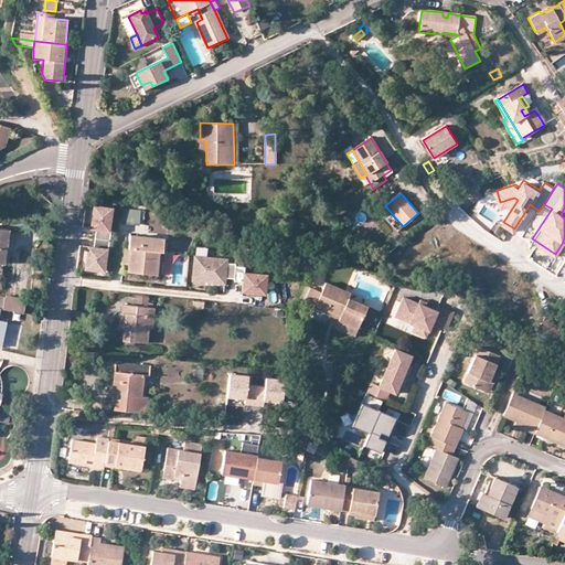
[(115,209),(95,205),(92,227),(98,228),(97,238),(109,240),(115,209)]
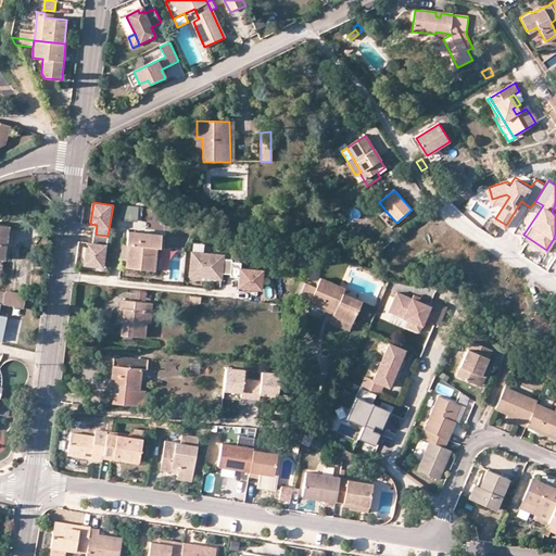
[(119,219),(138,219),(138,204),(121,204),(119,219)]
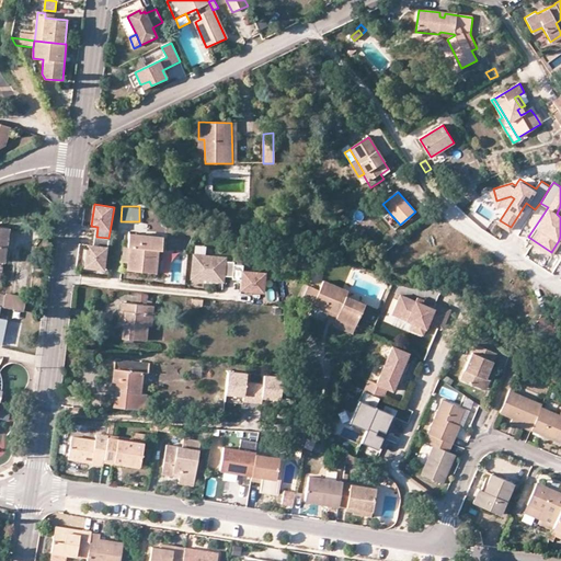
[(395,230),(400,225),(390,214),(385,218),(395,230)]
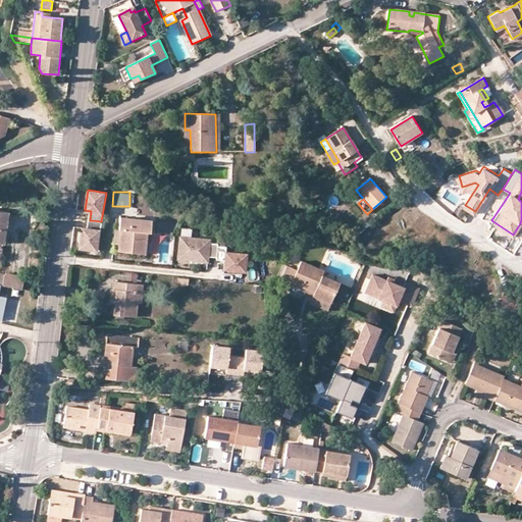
[(112,249),(145,253),(147,231),(150,232),(151,220),(120,216),(119,228),(120,228),(120,238),(113,238),(112,249)]
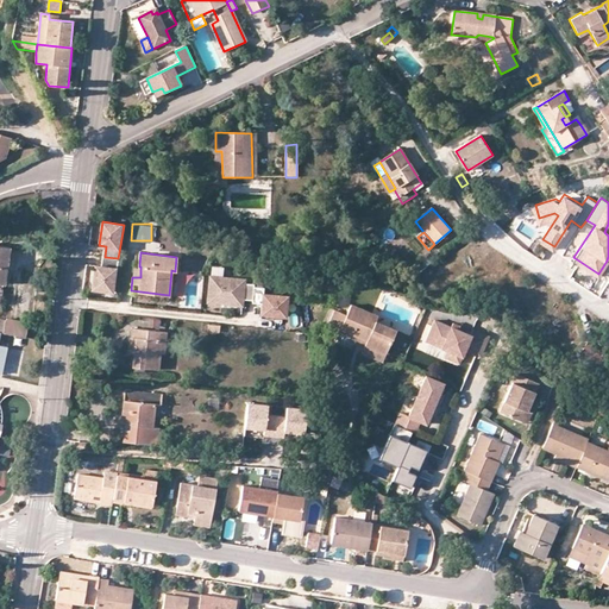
[(113,290),(118,258),(105,257),(104,265),(96,264),(93,288),(113,290)]
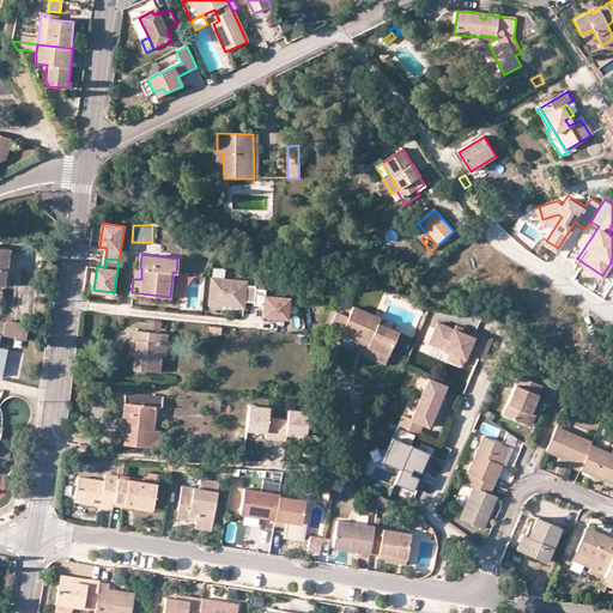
[(414,269),(419,277),(430,268),(425,262),(414,269)]
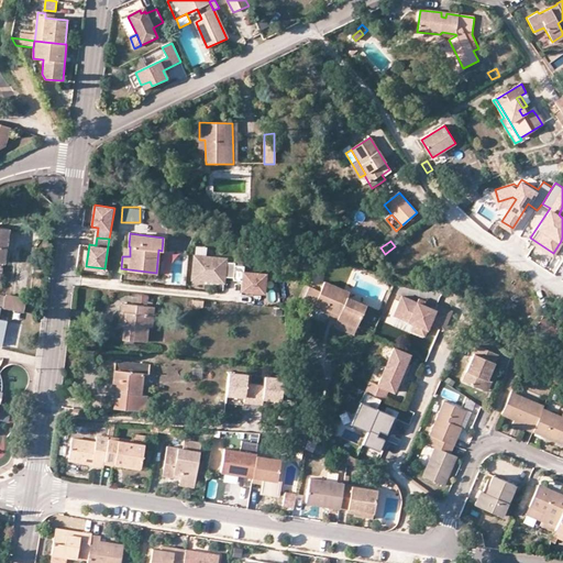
[(225,257),(194,255),(191,278),(223,280),(223,277),(233,277),(234,263),(224,262),(225,257)]
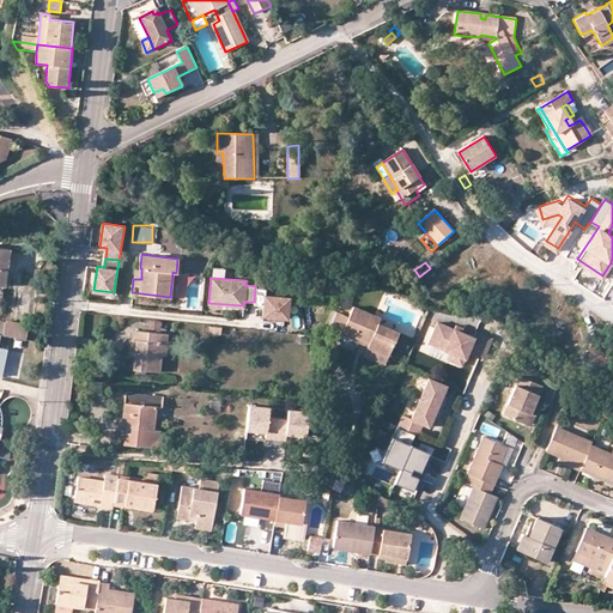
[(256,280),(255,286),(254,302),(266,303),(265,316),(287,319),(290,295),(266,292),(267,286),(262,286),(263,280),(256,280)]
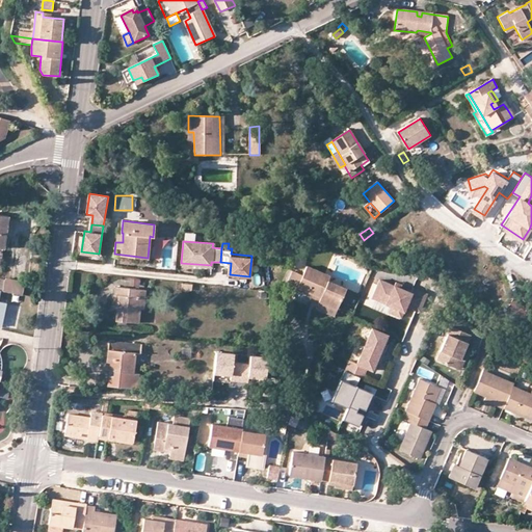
[(338,309),(345,288),(327,281),(329,275),(307,266),(302,275),(292,270),(286,285),(296,290),(297,287),(307,291),(321,296),(319,300),(319,301),(338,309)]
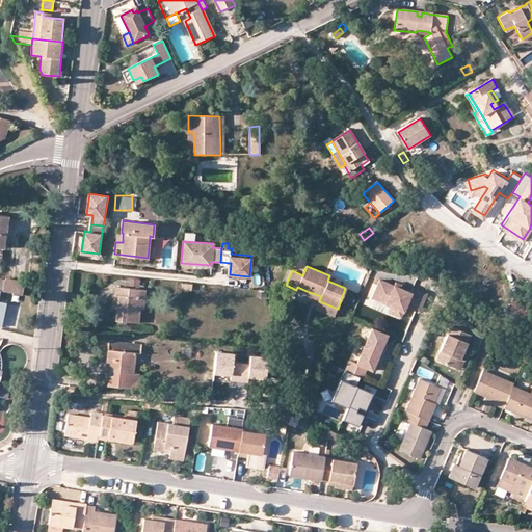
[(0,278),(0,290),(22,295),(24,282),(5,277),(4,280),(0,278)]
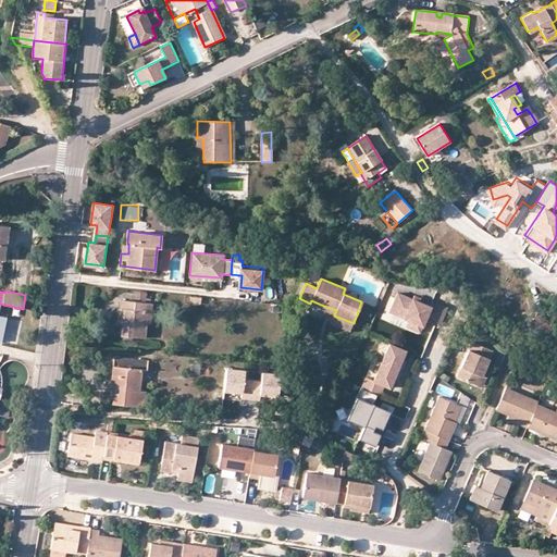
[(433,308),(422,304),(424,300),(417,297),(416,300),(400,294),(392,313),(412,322),(409,329),(422,334),(428,322),(442,329),(450,310),(435,304),(433,308)]
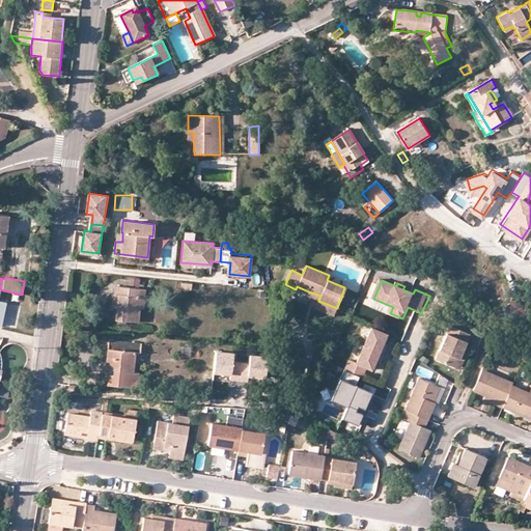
[(114,294),(119,295),(117,307),(116,319),(117,319),(126,320),(139,322),(140,308),(141,297),(139,297),(139,288),(115,285),(114,294)]
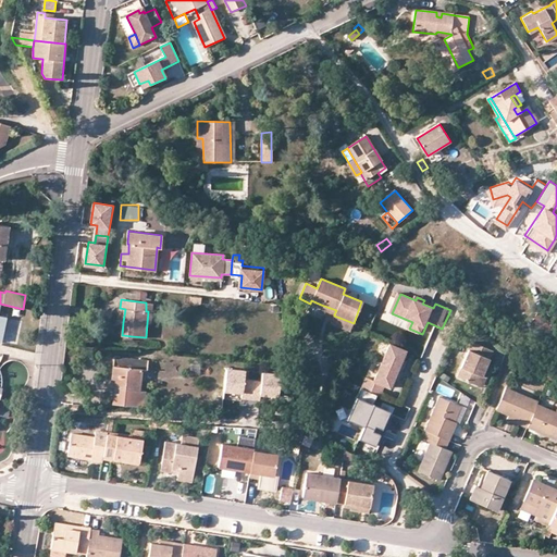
[(3,306),(0,305),(0,339),(4,342),(9,319),(1,317),(3,306)]
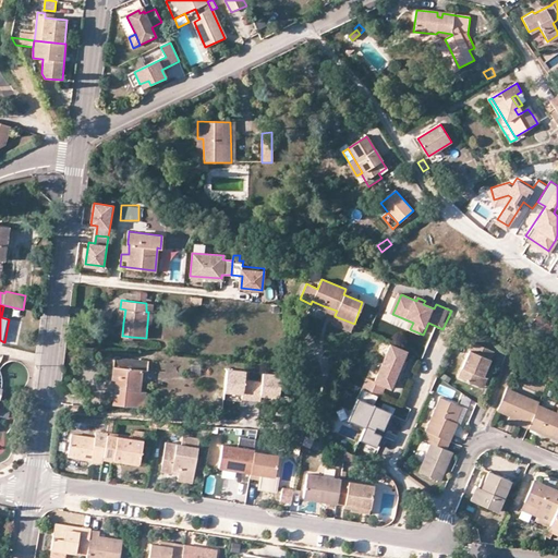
[(322,305),(320,310),(335,315),(337,311),(322,305)]
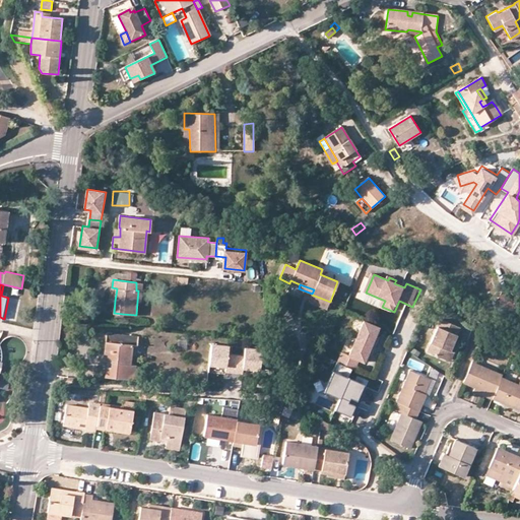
[(312,295),(310,301),(327,308),(330,302),(312,295)]
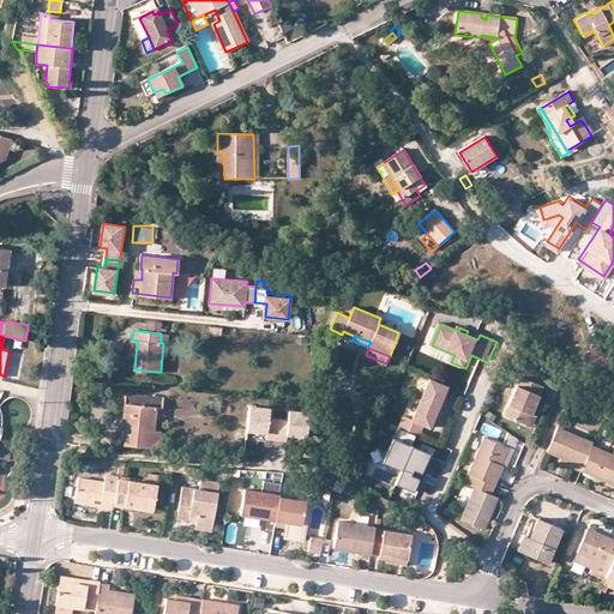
[(542,386),(521,377),(504,415),(527,426),(531,414),(527,413),(529,404),(535,405),(542,386)]
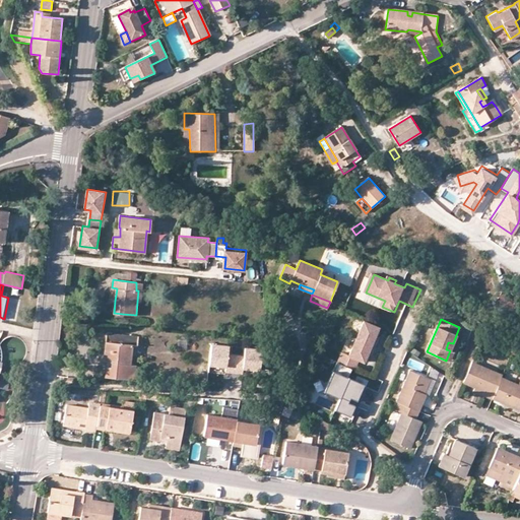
[(373,355),(377,347),(374,345),(381,328),(366,322),(350,356),(344,353),(340,364),(350,368),(356,371),(361,361),(366,363),(370,354),(373,355)]
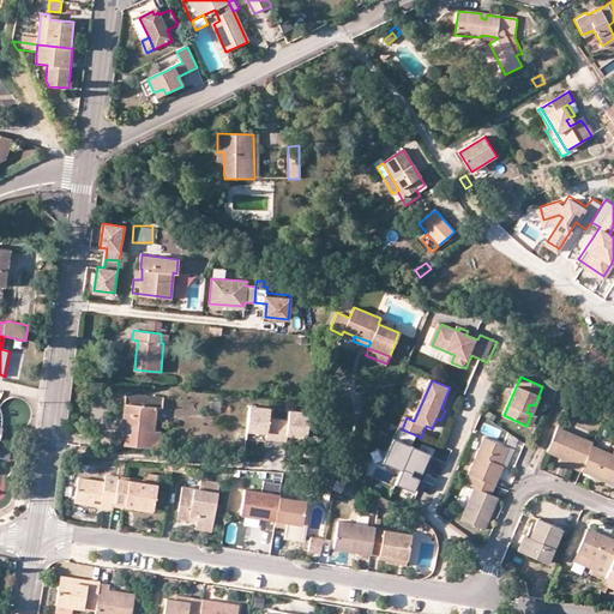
[(155,429),(157,407),(162,408),(163,396),(126,393),(122,426),(132,427),(131,433),(126,432),(125,445),(160,449),(161,431),(155,429)]
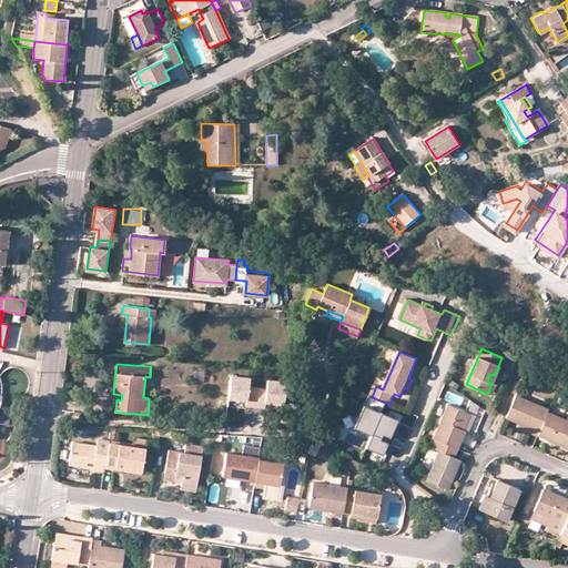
[(193,368),(193,382),(204,382),(205,368),(193,368)]
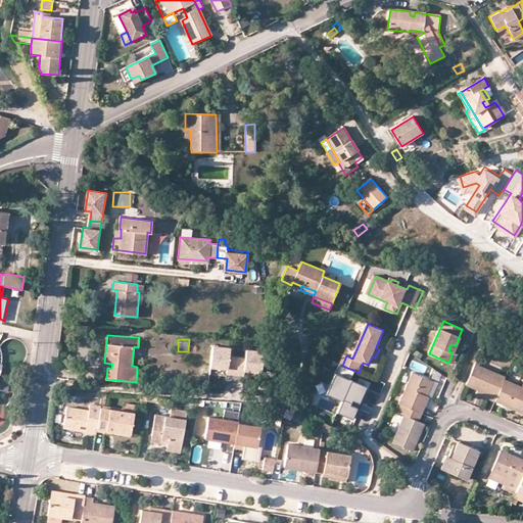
[(228,345),(212,344),(210,367),(228,369),(227,375),(243,377),(244,367),(263,369),(264,349),(247,347),(246,360),(227,358),(228,345)]
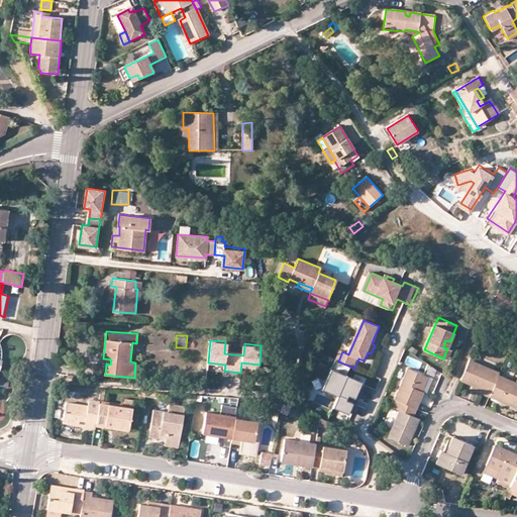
[(451,350),(447,348),(443,358),(447,359),(451,350)]
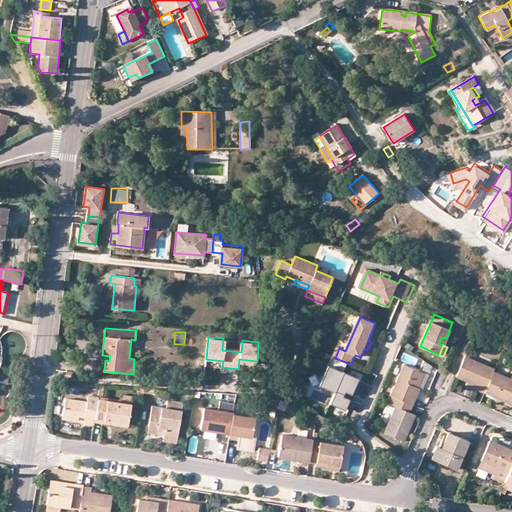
[(456,377),(468,382),(479,386),(477,390),(484,393),(493,371),(494,368),(490,367),(481,363),(469,358),(465,356),(456,377)]
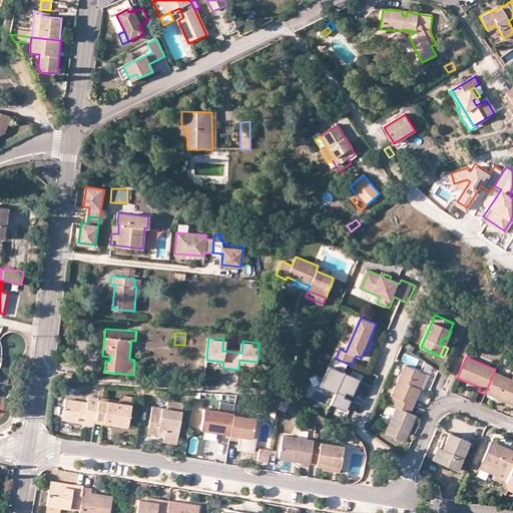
[(491,368),(493,361),(485,357),(482,364),(491,368)]
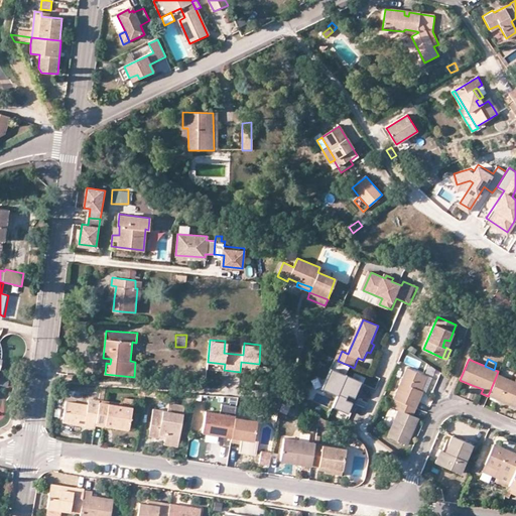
[(348,365),(338,361),(327,387),(338,392),(347,395),(349,392),(355,394),(362,378),(345,372),(348,365)]
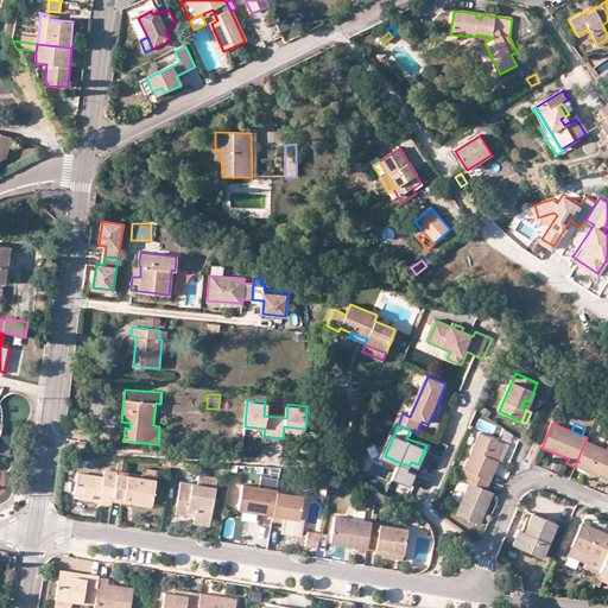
[(489,472),(493,460),(495,460),(502,442),(479,434),(463,469),(466,472),(489,481),(494,473),(489,472)]
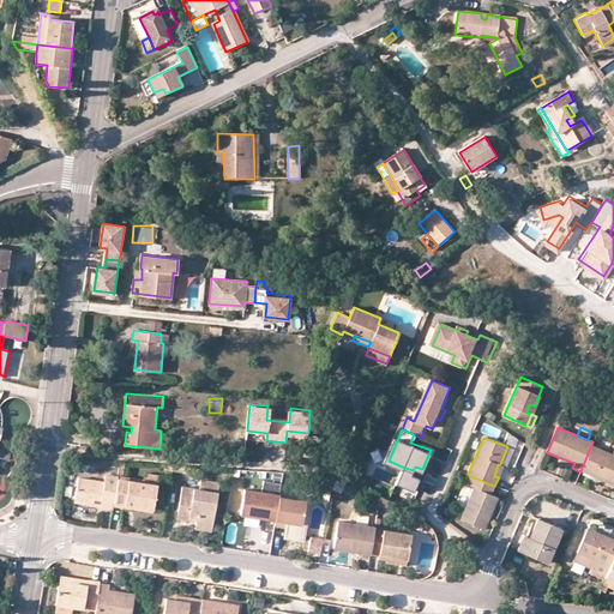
[(591,445),(581,471),(612,485),(613,479),(613,450),(612,453),(591,445)]
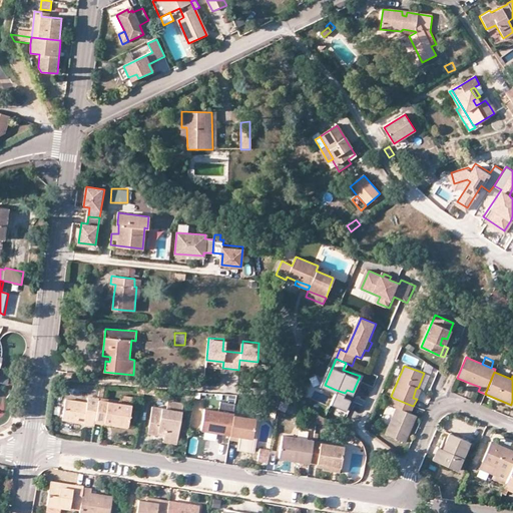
[(420,389),(423,390),(429,375),(424,373),(418,388),(420,389)]
